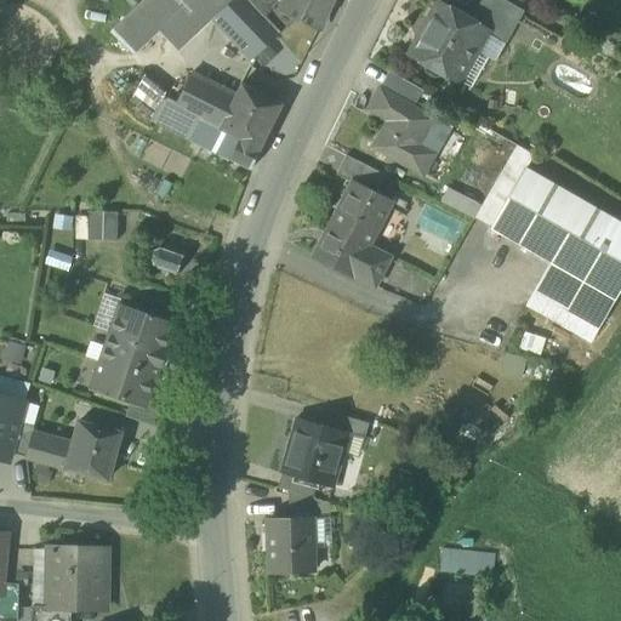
[(178,52),(214,20),(232,0),(146,0),(136,10),(158,32),(178,52)]
